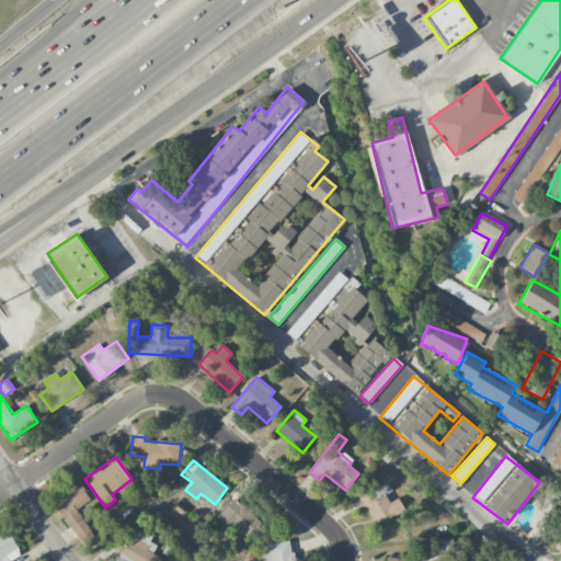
[(398,499),(389,503),(385,495),(392,491),(388,482),(359,497),(375,526),(404,511),(398,499)]
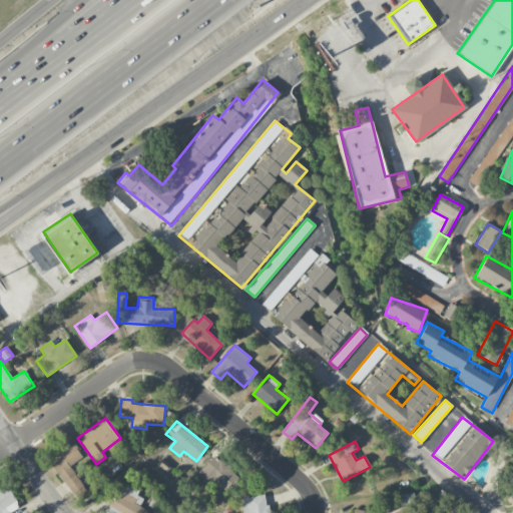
[(69,466),(83,457),(74,444),(49,461),(77,501),(88,494),(69,466)]
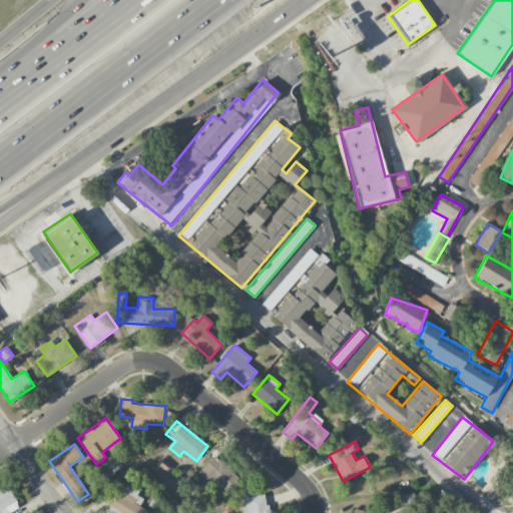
[(224,491),(238,477),(214,455),(198,473),(211,486),(214,482),(224,491)]
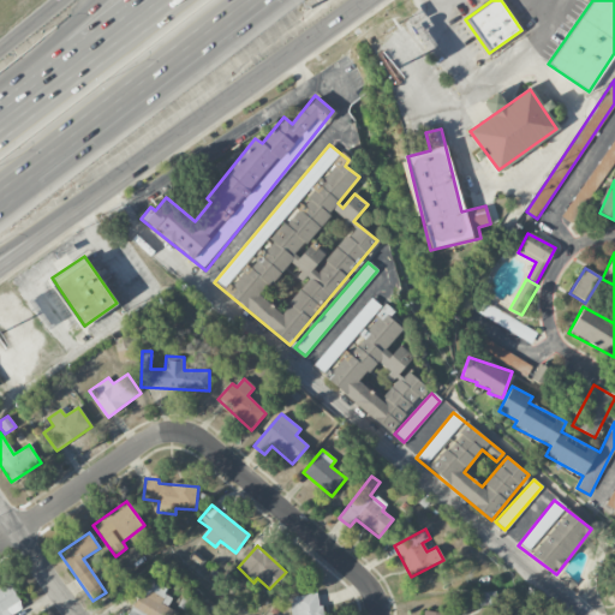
[(127,614),(172,614),(174,611),(166,607),(173,595),(148,580),(127,614)]
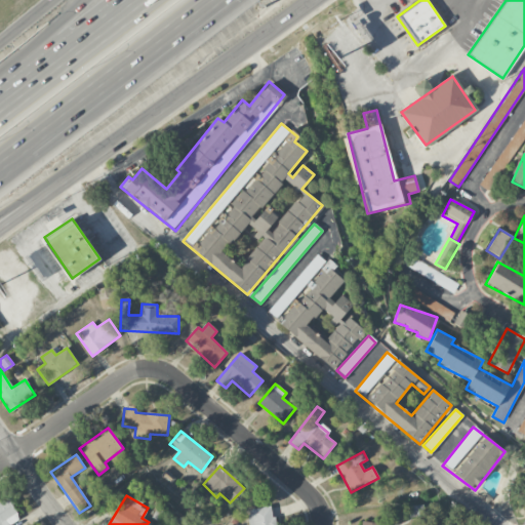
[(10,524),(21,518),(6,496),(0,499),(0,524),(10,524)]
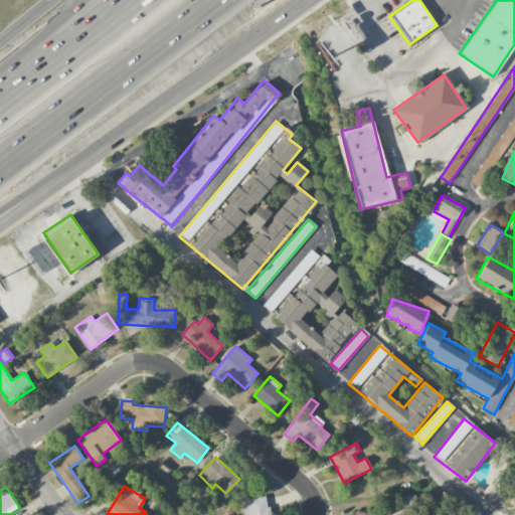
[(398,497),(399,507),(415,506),(414,496),(398,497)]
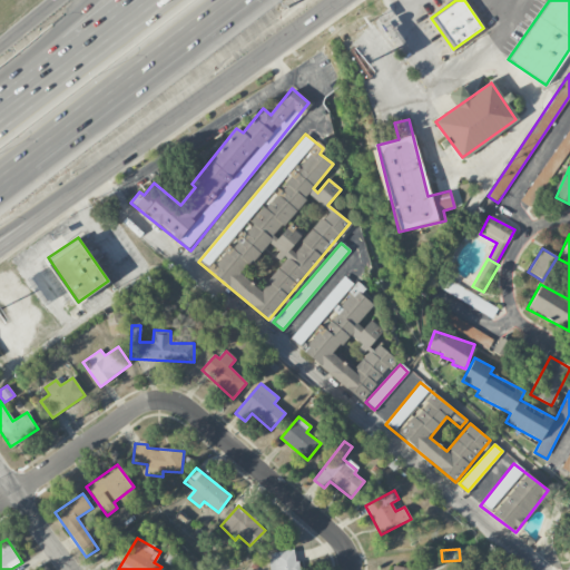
[(296,569),(295,550),(268,552),(269,569),(296,569)]
